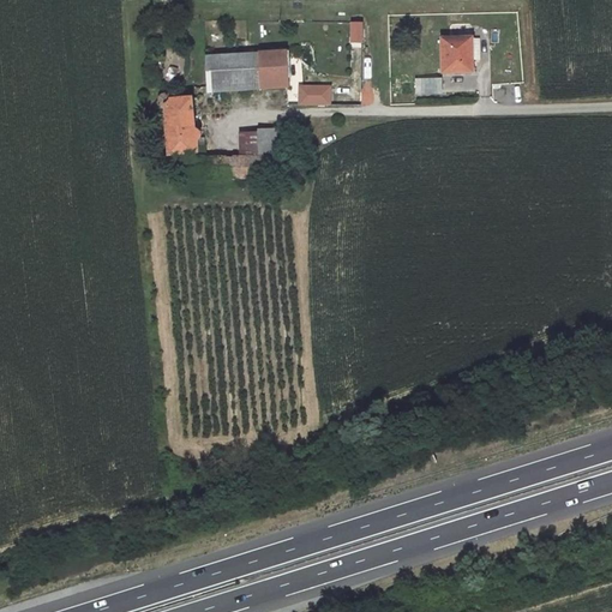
[(345,18),(345,40),(358,40),(358,18),(345,18)]
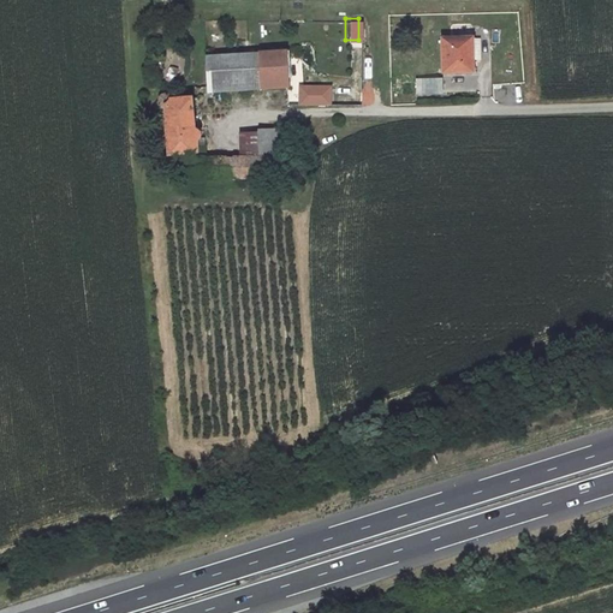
[(469,35),(440,36),(441,70),(470,69),(470,58),(469,36),(469,35)]
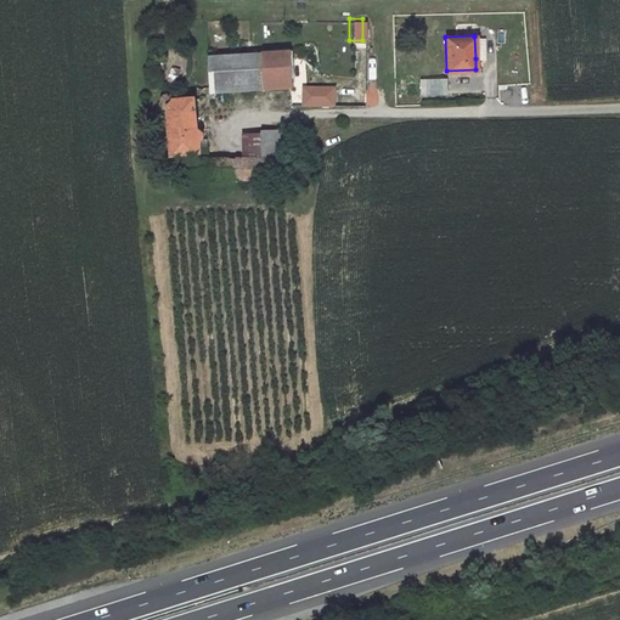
[(287,50),(260,51),(261,82),(288,80),(287,50)]
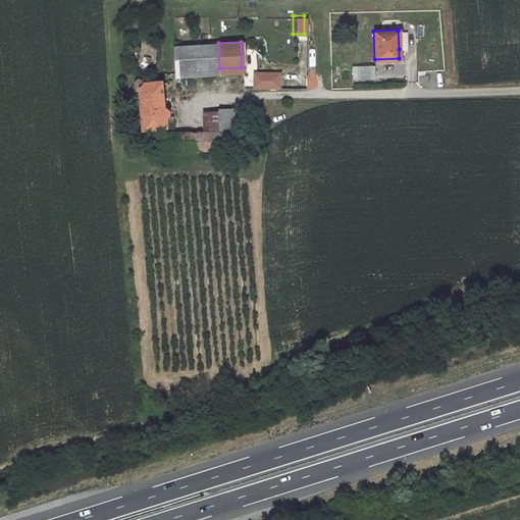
[(218,43),(173,46),(175,76),(220,73),(219,68),(218,43)]
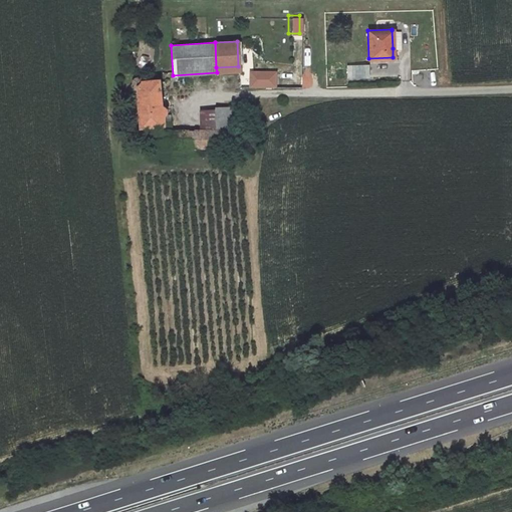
[(366,64),(346,65),(346,76),(366,75),(366,64)]
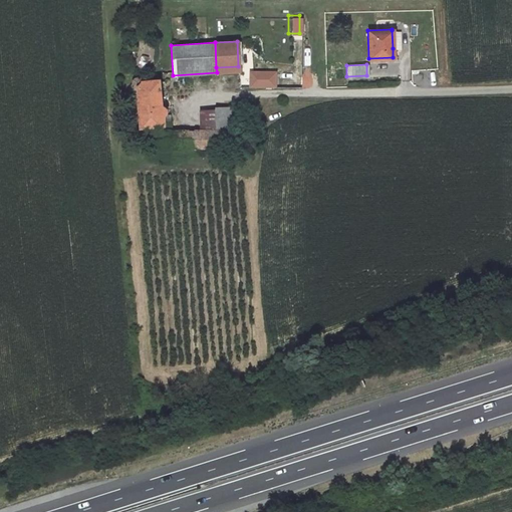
[(242,68),(242,85),(278,85),(278,68),(242,68)]
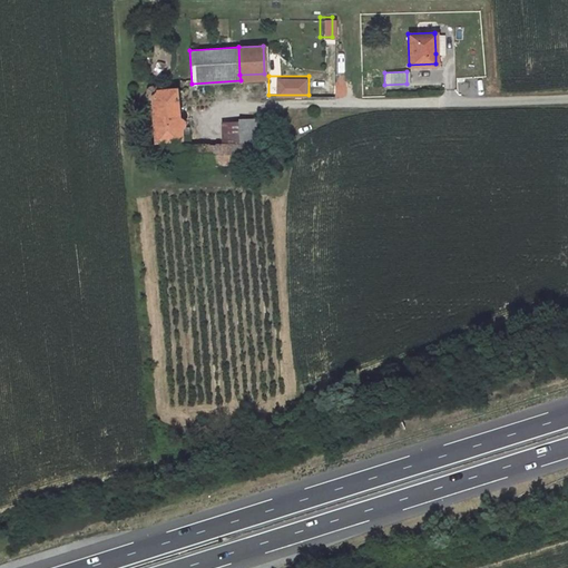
[(150,97),(154,140),(176,138),(178,138),(177,128),(179,128),(182,127),(183,126),(183,124),(183,123),(182,119),(179,118),(177,117),(175,88),(157,90),(156,88),(155,87),(153,86),(150,86),(148,87),(147,88),(146,90),(146,92),(146,95),(148,96),(150,97)]
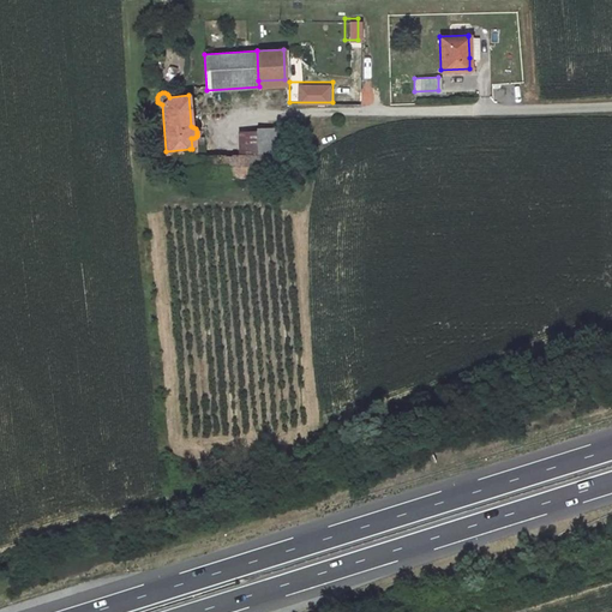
[(282,126),(238,131),(239,155),(268,154),(269,157),(282,157),(282,126)]
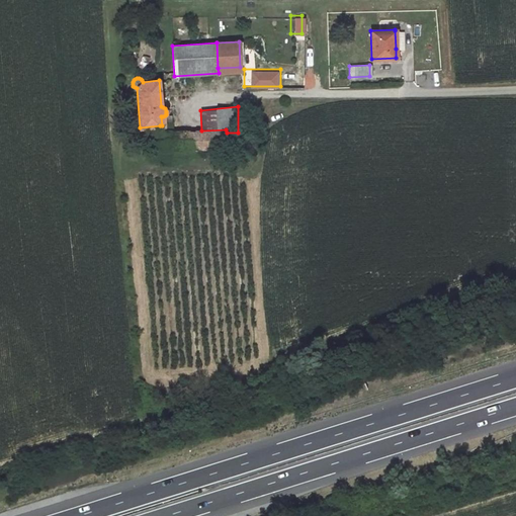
[(201,131),(159,132),(159,149),(232,148),(233,142),(238,142),(238,133),(227,133),(226,130),(201,131)]
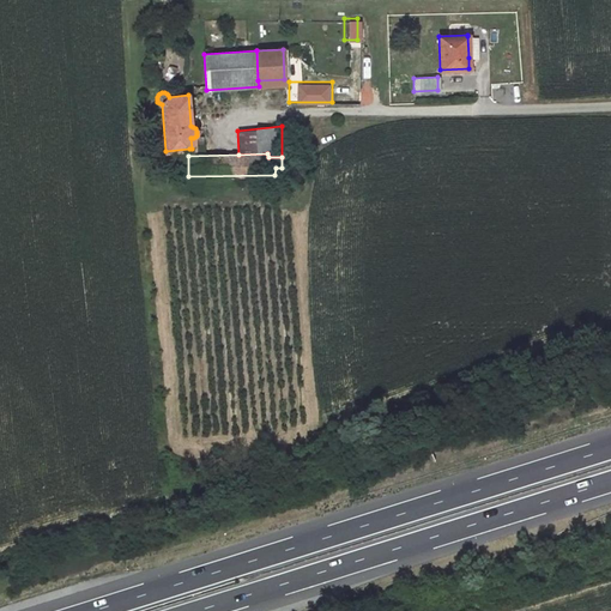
All buildings are outlined.
